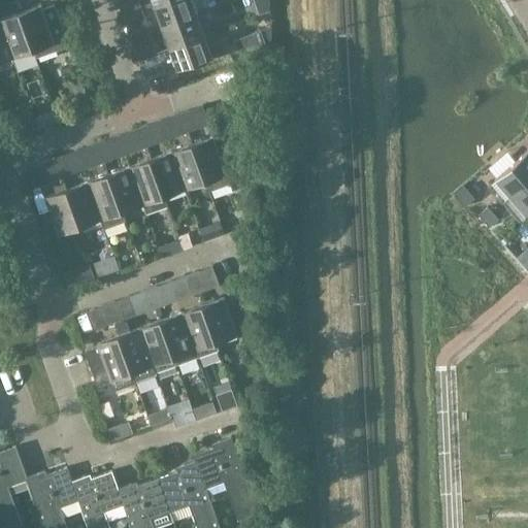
[(190,0),(164,0),(153,4),(160,26),(195,13),(190,0)]
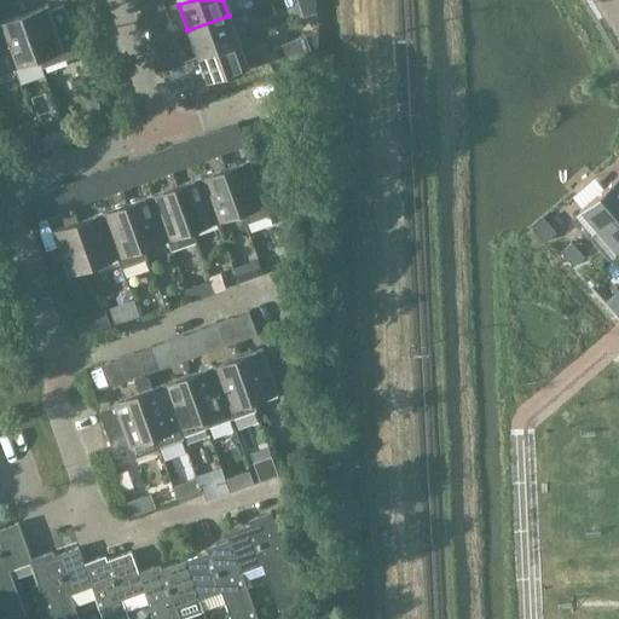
[(162,3),(151,6),(157,23),(168,19),(166,11),(162,3)]
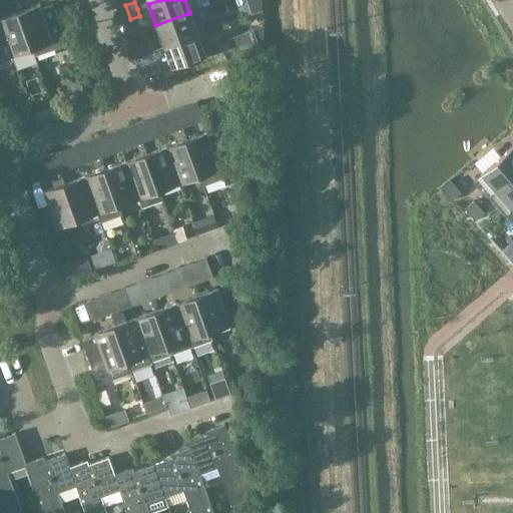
[(19,11),(32,46),(35,55),(67,44),(53,4),(42,8),(40,4),(19,11)]
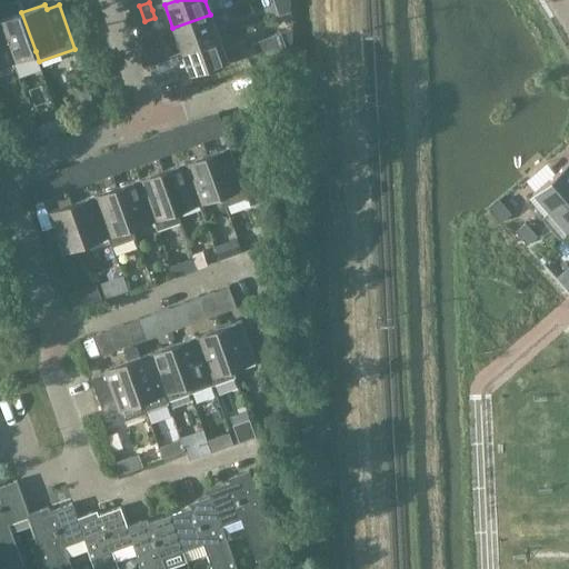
[(139,6),(129,9),(131,17),(135,25),(145,21),(139,6)]
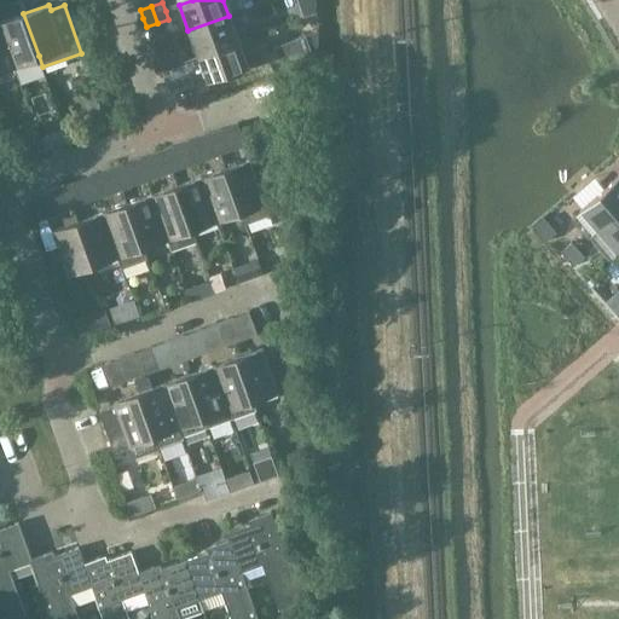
[(23,13),(0,22),(0,25),(13,65),(39,56),(23,13)]
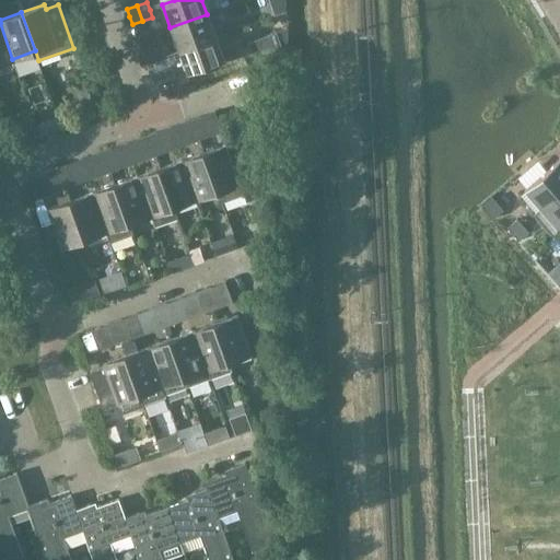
[(207,14),(170,27),(177,49),(216,36),(207,14)]
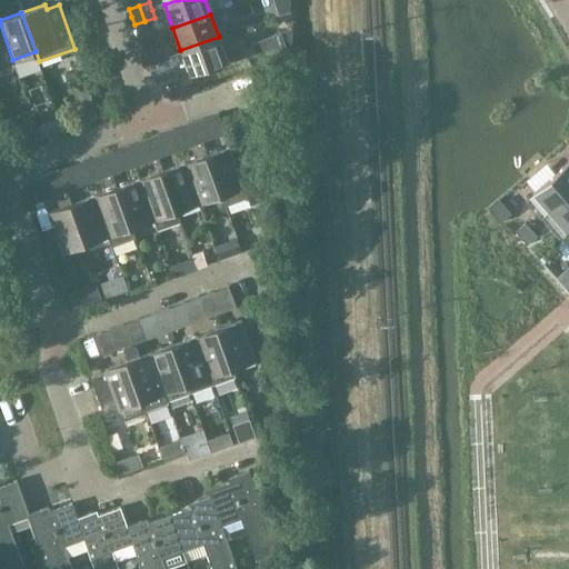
[(0,63),(12,60),(0,23),(0,63)]
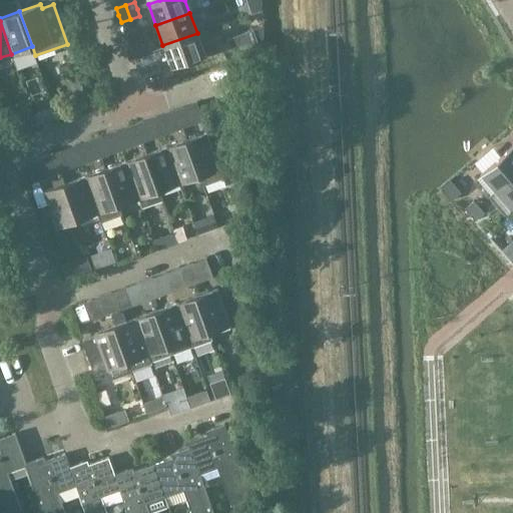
[(226,37),(231,52),(258,43),(252,28),(226,37)]
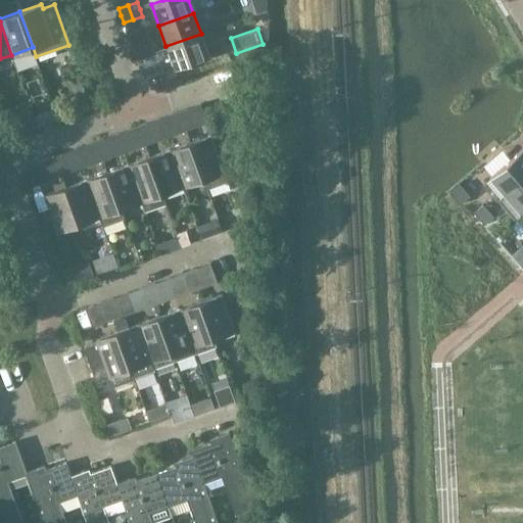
[(165,46),(154,50),(154,51),(157,59),(157,60),(170,56),(174,68),(208,55),(201,34),(165,46)]
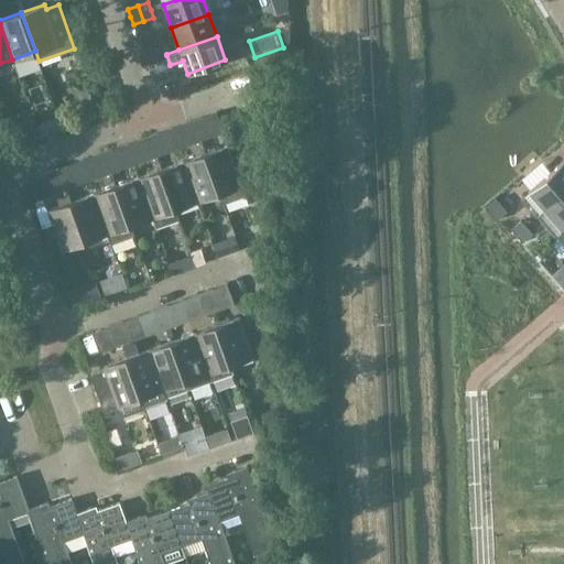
[(164,47),(153,51),(159,67),(170,64),(166,55),(166,54),(164,47)]
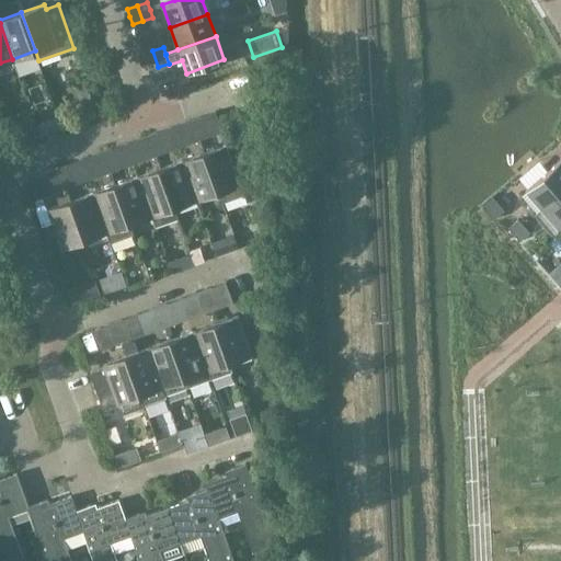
[(152,50),(142,54),(146,63),(148,70),(158,67),(152,50)]
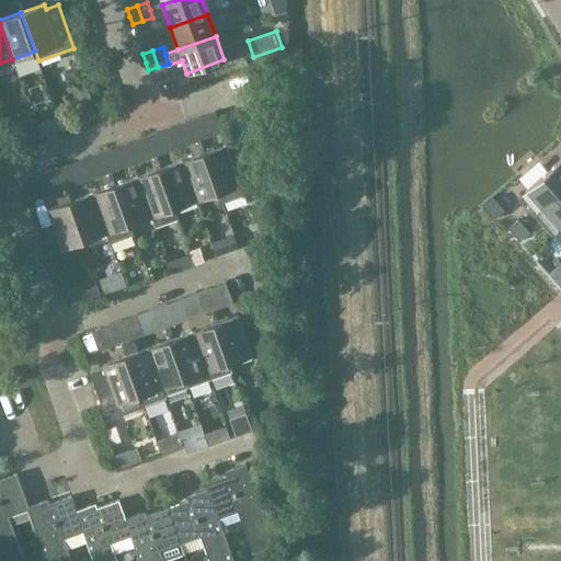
[(191,118),(183,121),(186,132),(202,127),(198,116),(191,118)]
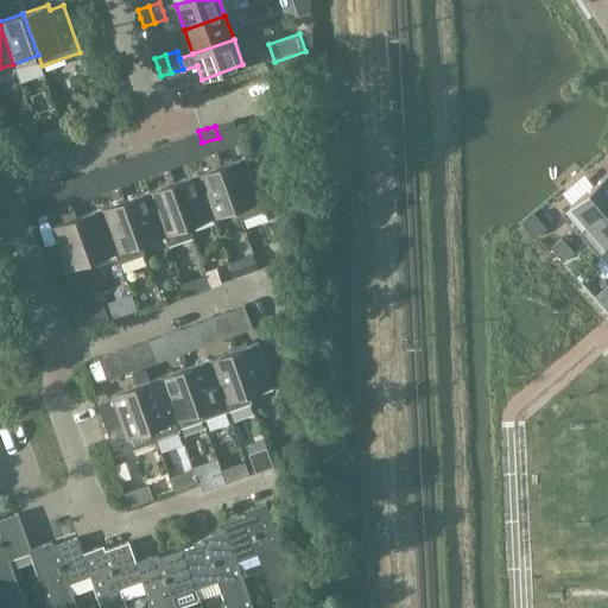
[(25,138),(16,141),(20,154),(30,151),(25,138)]
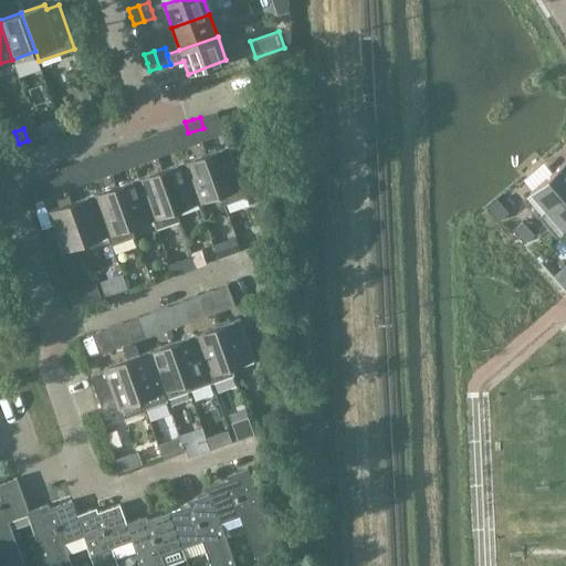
[(203,128),(188,133),(191,144),(199,142),(207,139),(203,128)]
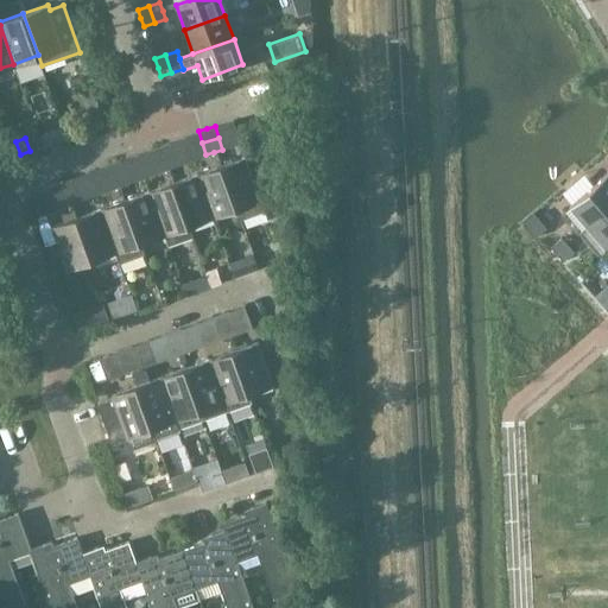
[(158,146),(150,149),(154,160),(170,154),(166,143),(158,146)]
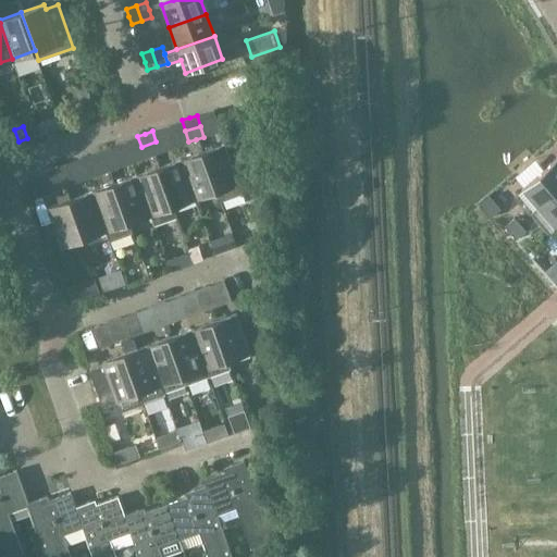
[(156,141),(141,147),(145,157),(152,155),(160,151),(156,141)]
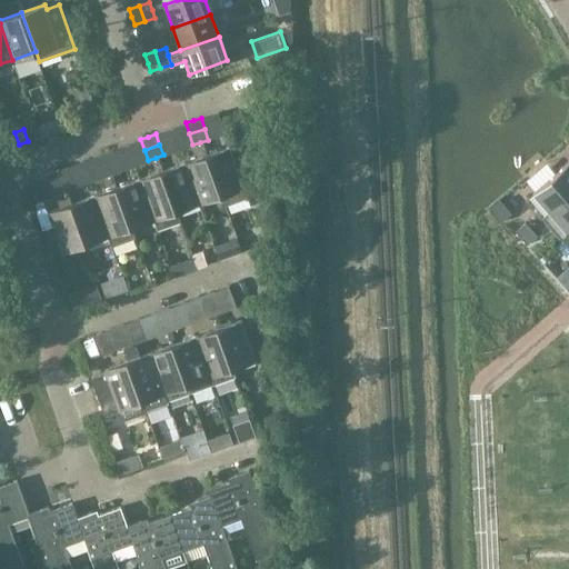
[(228,148),(206,156),(219,193),(218,193),(223,207),(247,198),(228,148)]
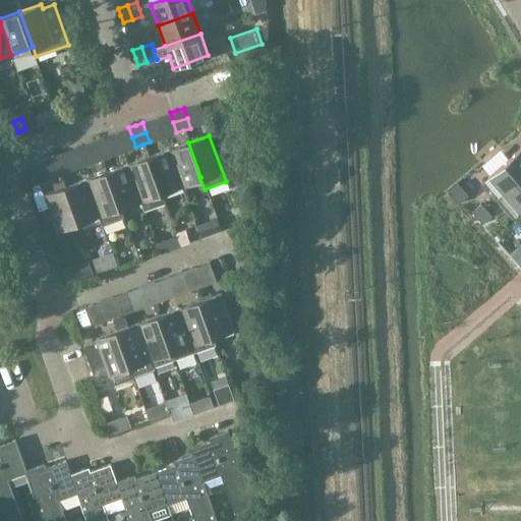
[(94,139),(87,142),(91,152),(105,148),(101,137),(94,139)]
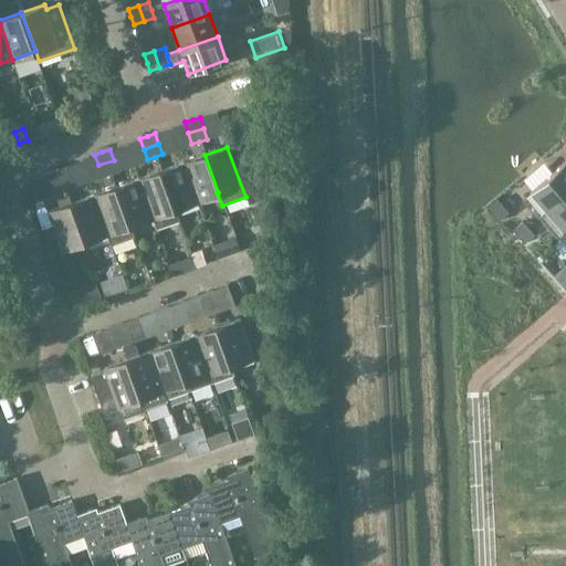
[(196,200),(217,192),(218,192),(205,155),(182,163),(196,200)]
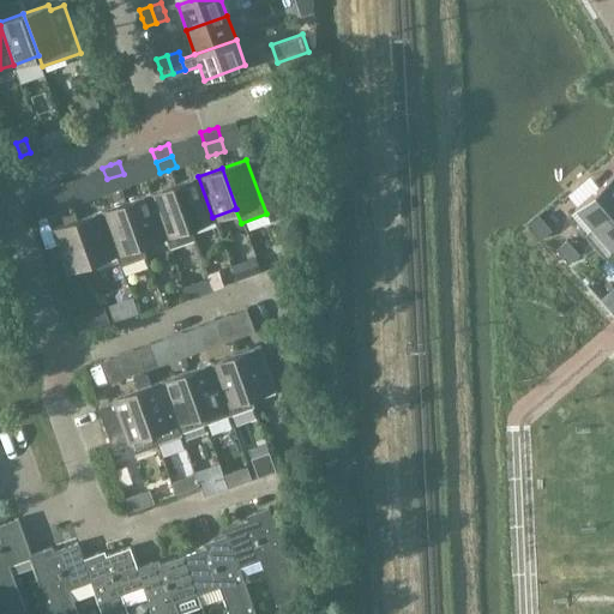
[(613,170),(573,208),(575,209),(576,208),(593,227),(584,234),(585,235),(613,209),(613,173),(613,174),(613,173),(613,170)]
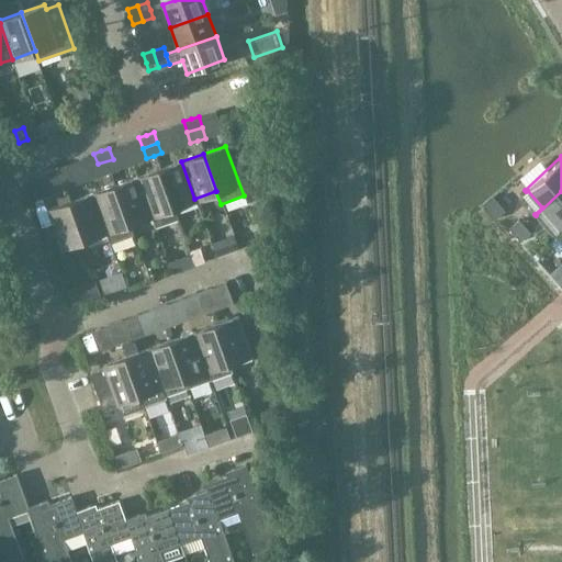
[(113,159),(98,164),(101,175),(109,172),(116,169),(113,159)]
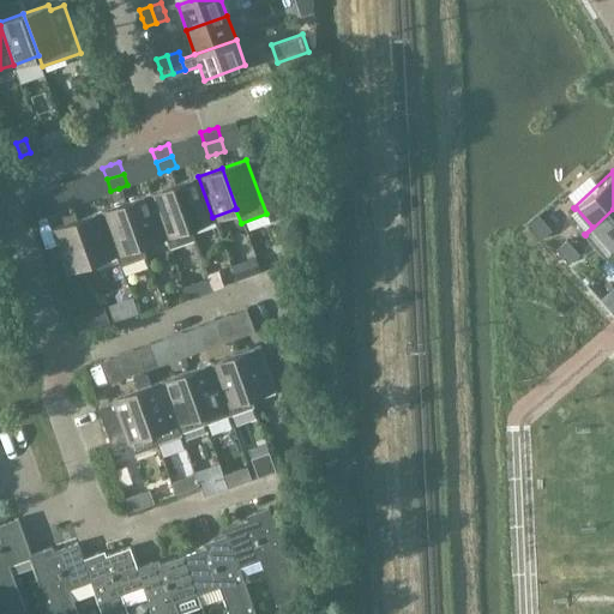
[(188,226),(212,217),(198,176),(174,185),(188,226)]
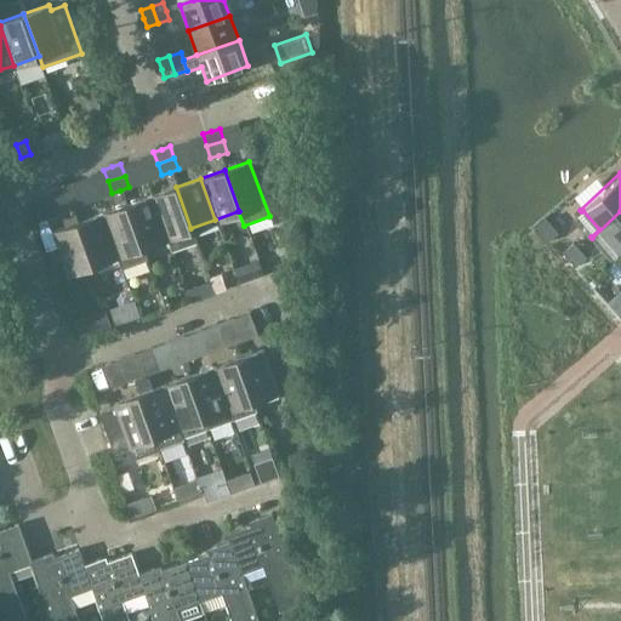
[(62,184),(53,187),(58,199),(75,193),(70,181),(62,184)]
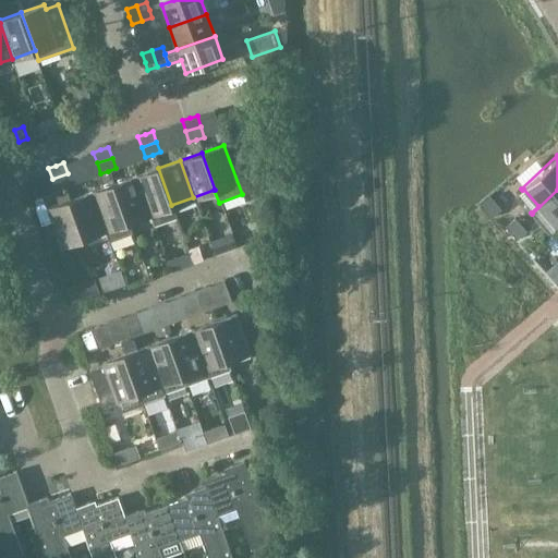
[(176,218),(171,205),(158,168),(136,177),(149,214),(154,226),(176,218)]
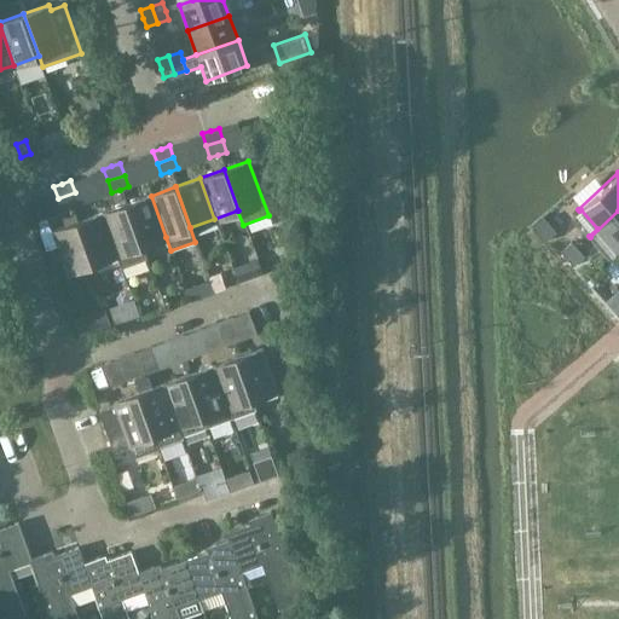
[(75,192),(58,198),(62,210),(70,208),(79,204),(75,192)]
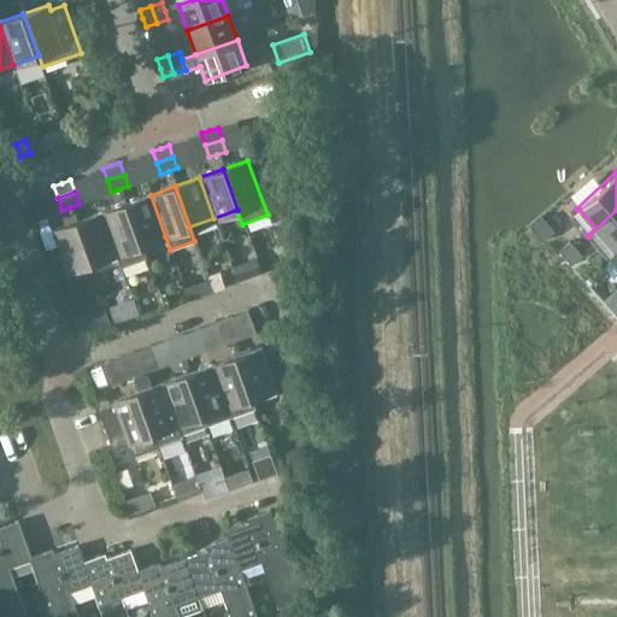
[(151,195),(125,204),(141,245),(165,236),(151,195)]
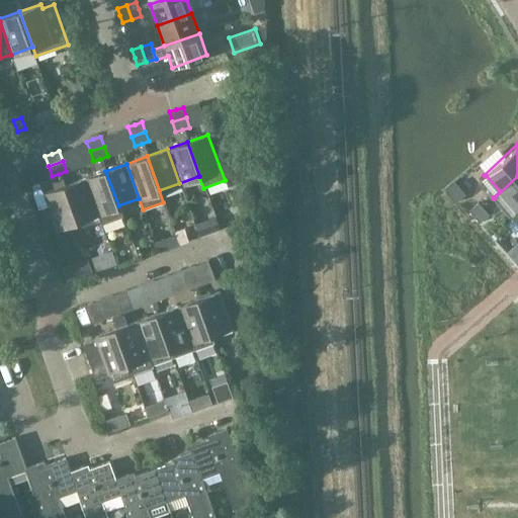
[(85,178),(98,212),(102,225),(122,217),(118,205),(105,171),(85,178)]
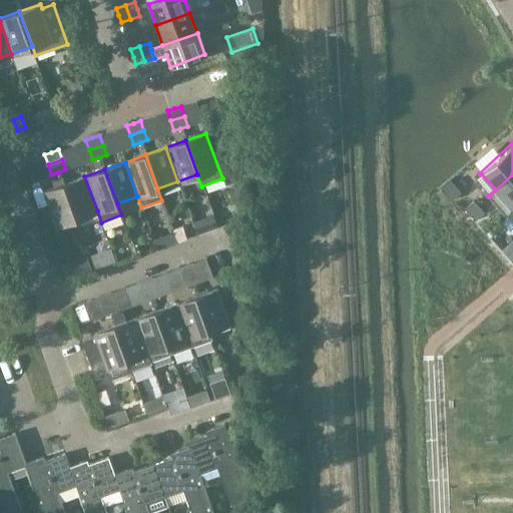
[(512,174),(489,196),(504,213),(512,205),(512,174)]
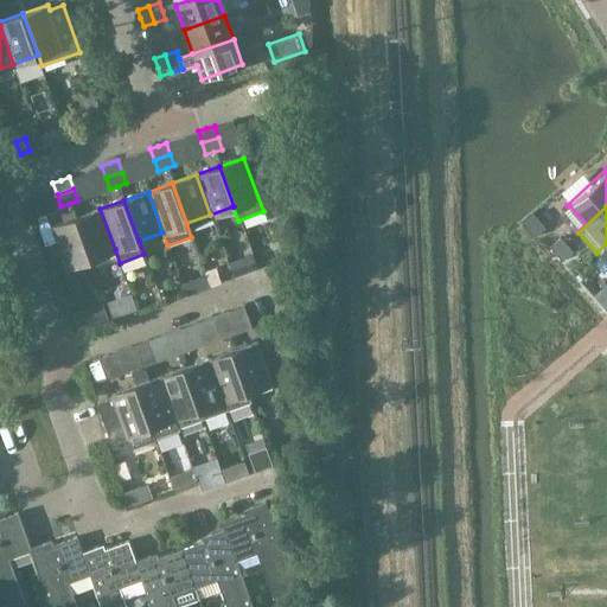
[(100,209),(76,217),(91,257),(115,249),(100,209)]
